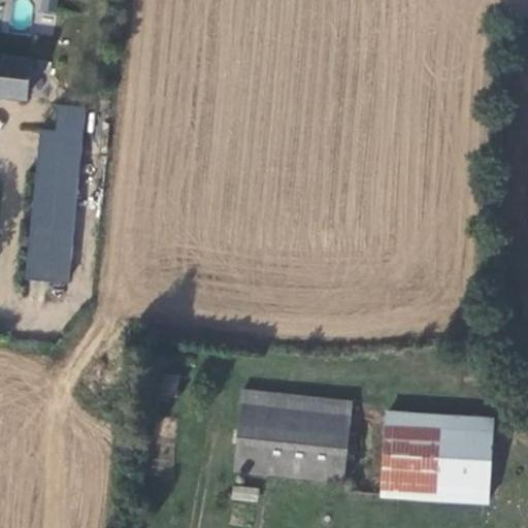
[(35,58),(0,54),(0,98),(30,102),(35,58)]
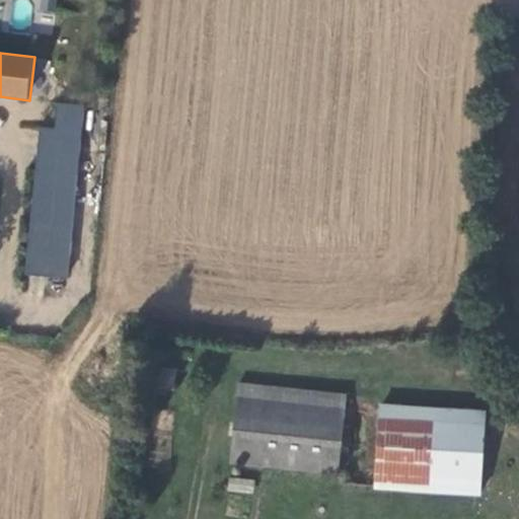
[(67,279),(85,105),(59,103),(57,128),(43,126),(26,275),(67,279)]
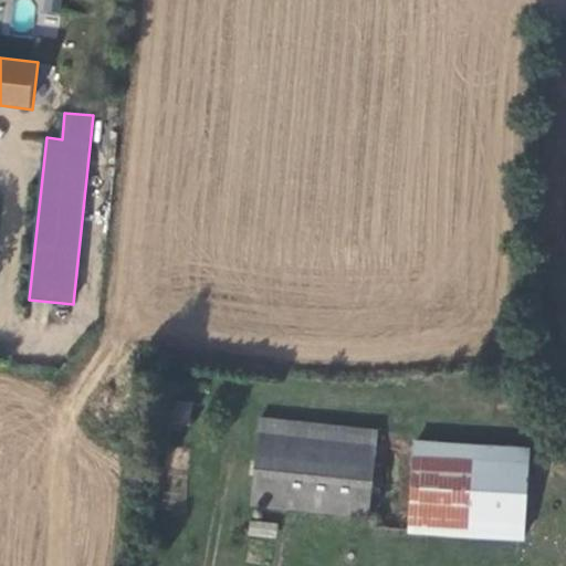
[(369,519),(378,431),(259,419),(250,506),(369,519)]
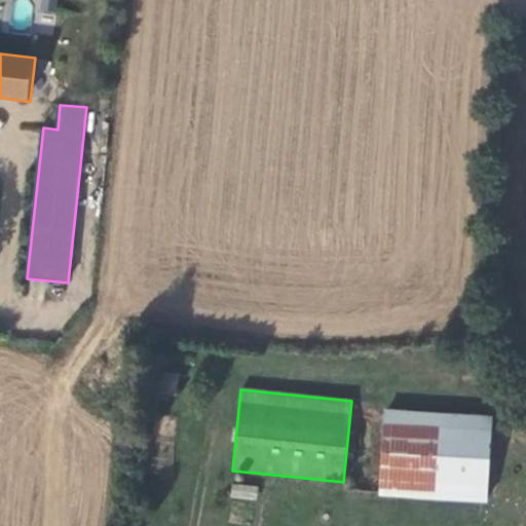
[(488,504),(493,416),(384,410),(379,497),(488,504)]
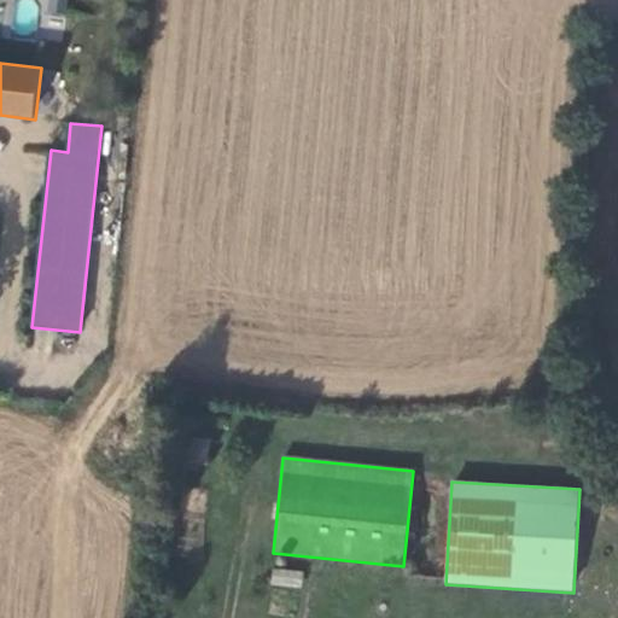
[(617,518),(617,501),(601,502),(601,518),(617,518)]
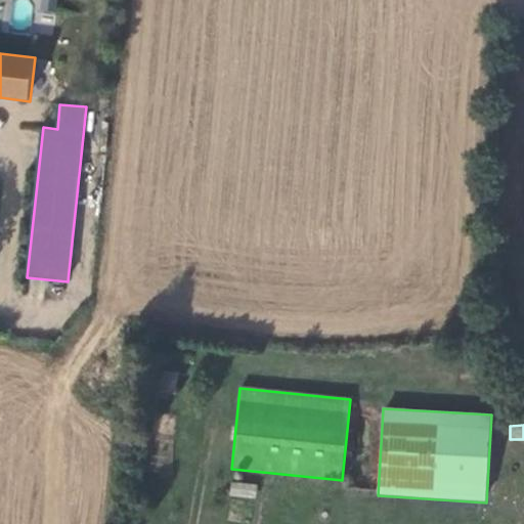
[(229,496),(256,496),(257,482),(230,482),(229,496)]
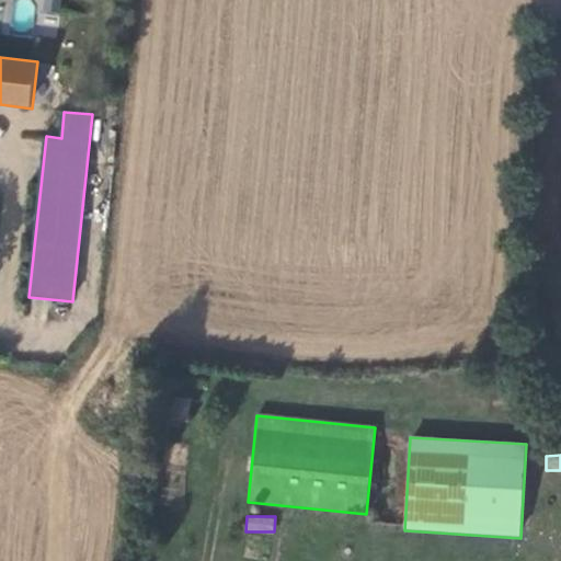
All buildings are outlined.
